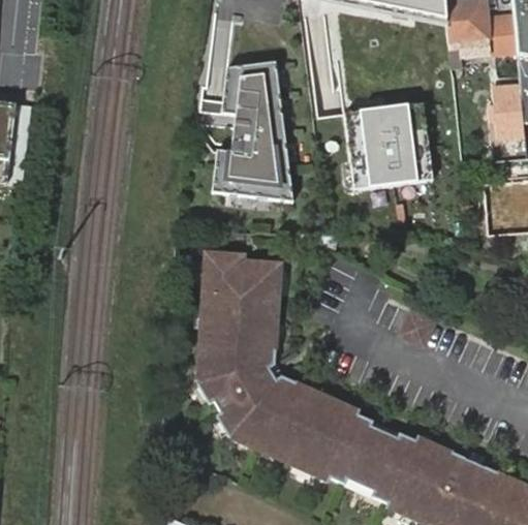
[(333,0),(413,16),(448,23),(446,2),(446,0),(333,0)]
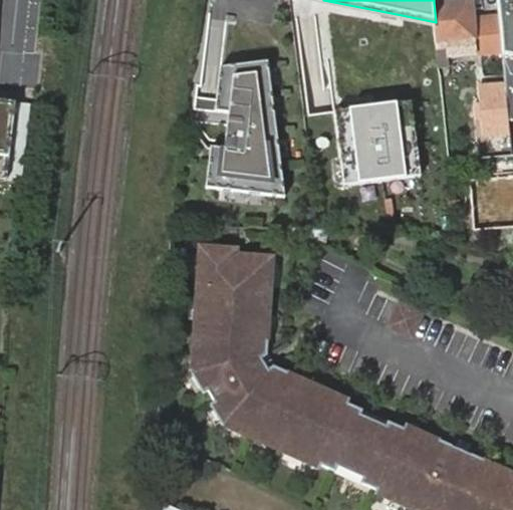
[(454,0),(434,2),(436,22),(436,38),(448,37),(449,52),(490,49),(486,9),(472,11),(471,0),(461,0),(454,0)]
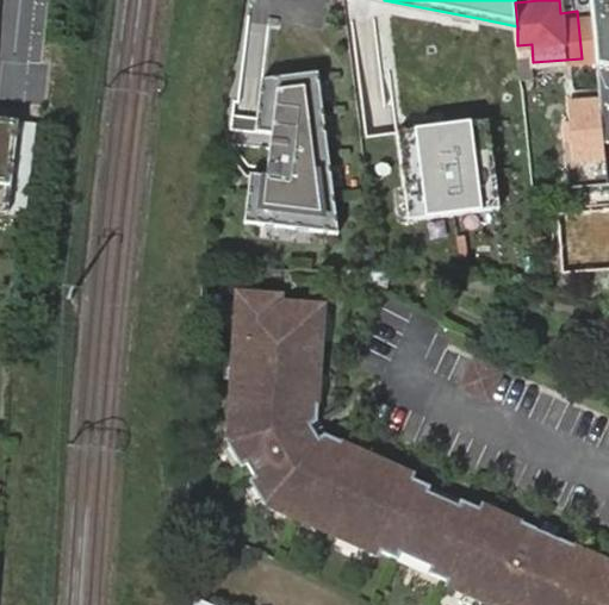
[(590,0),(597,69),(600,99),(604,138),(608,137),(608,0),(590,0)]
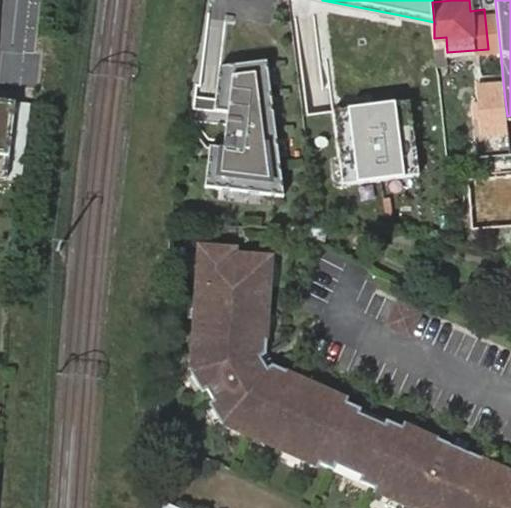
[(434,38),(437,61),(448,60),(447,52),(446,37),(434,38)]
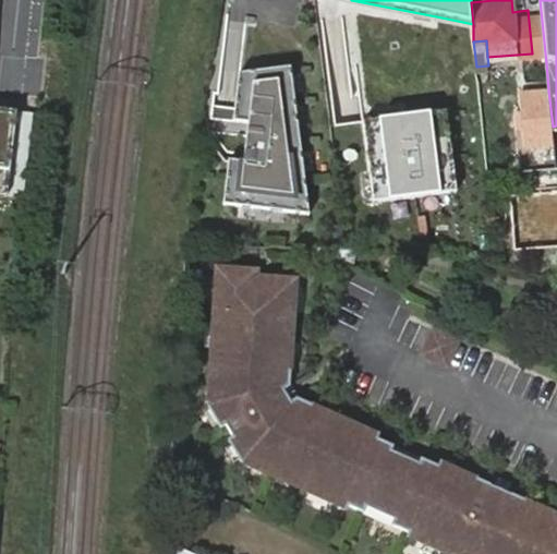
[(291,62),(241,71),(225,202),(310,212),(291,62)]
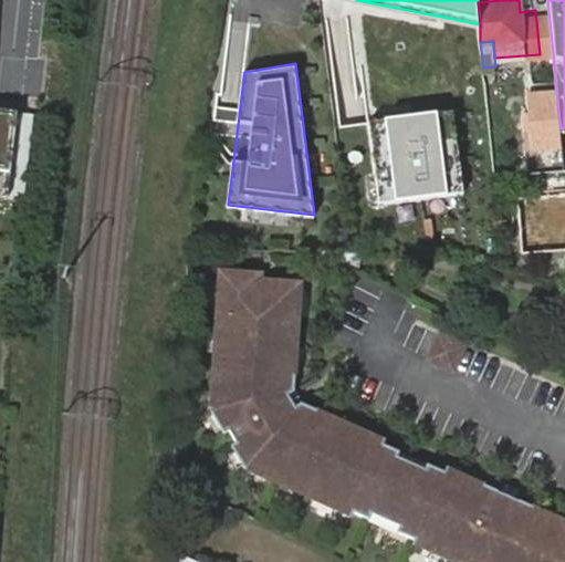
[(561,128),(556,92),(526,94),(529,111),(531,110),(536,167),(564,164),(562,147),(561,128)]
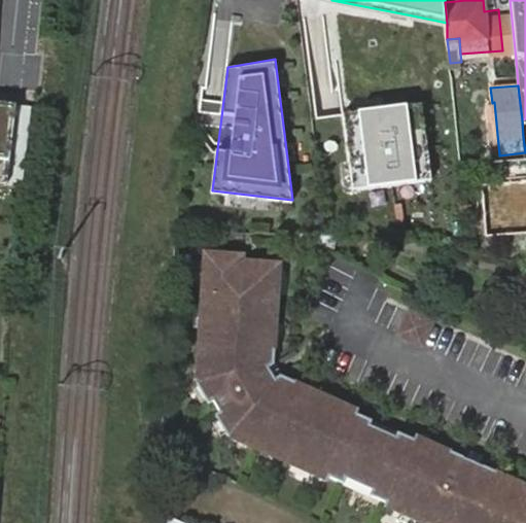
[(0,208),(4,181),(24,184),(31,104),(7,102),(0,100),(0,208)]
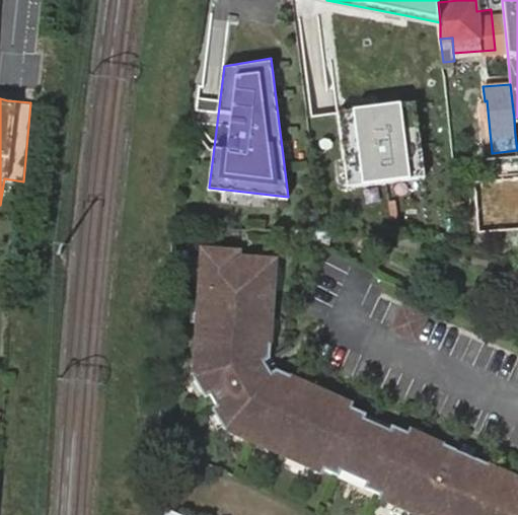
[(426,176),(416,100),(338,111),(348,187),(426,176)]
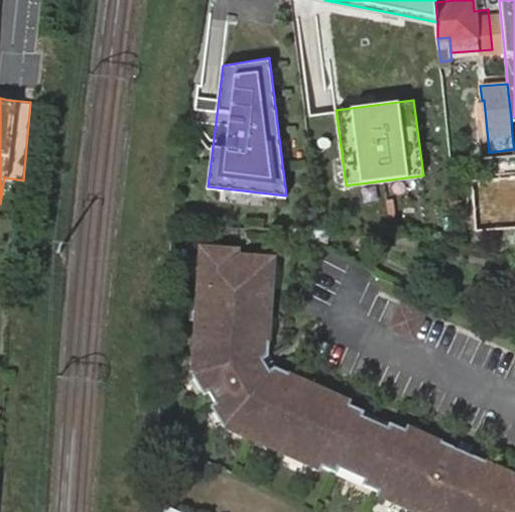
[(514,241),(504,239),(502,252),(503,252),(514,255),(514,241)]
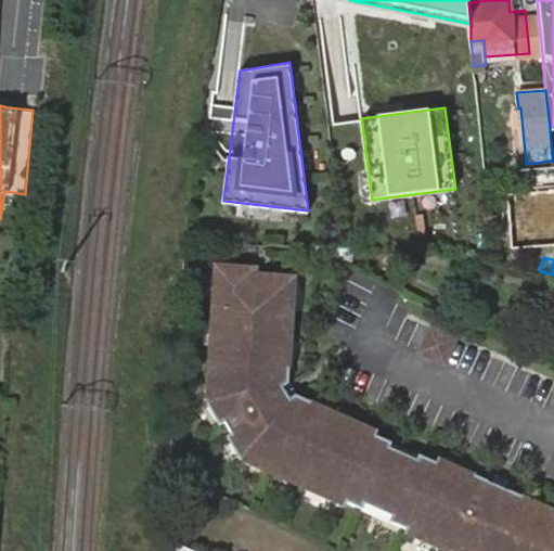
[(491,486),(494,479),(439,457),(438,460),(422,453),(420,457),(390,445),(393,439),(377,434),(379,430),(287,388),(294,274),(255,272),(256,267),(216,265),(213,325),(210,353),(208,401),(221,422),(228,418),(231,425),(235,431),(229,435),(242,457),(273,471),(306,484),(347,502),(348,498),(363,505),(365,500),(395,514),(393,517),(409,525),(407,529),(455,550),(553,550),(553,507),(505,486),(503,491),(491,486)]
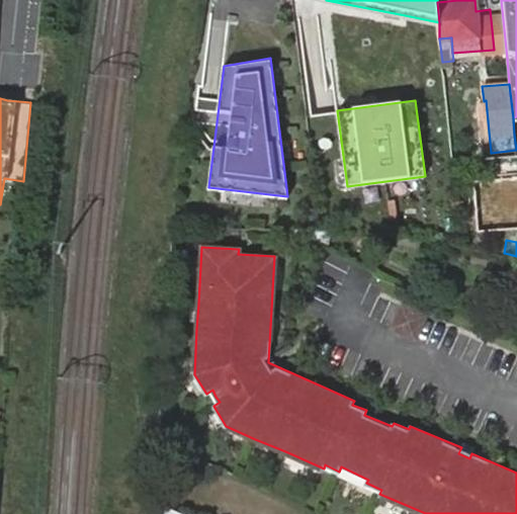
[(516,262),(515,262),(504,287),(516,292),(516,262)]
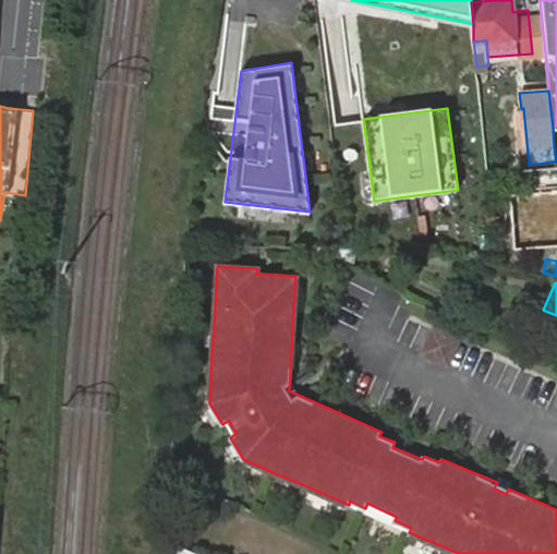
[(448,361),(451,354),(439,349),(436,356),(448,361)]
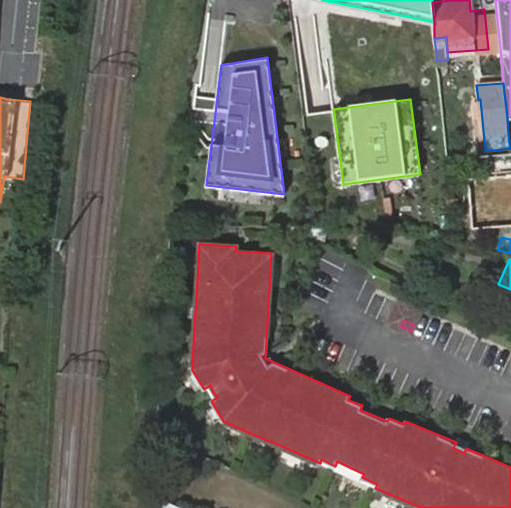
[(459,435),(456,442),(453,448),(464,453),(466,448),(470,440),(459,435)]
